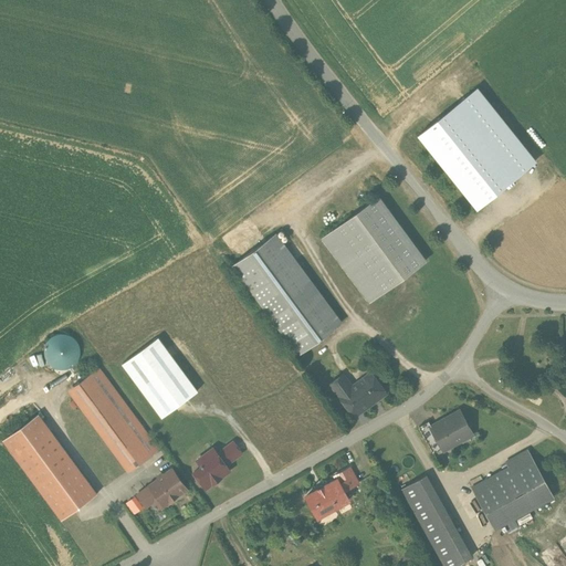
[(477,88),(418,136),(477,209),(535,161),(477,88)]
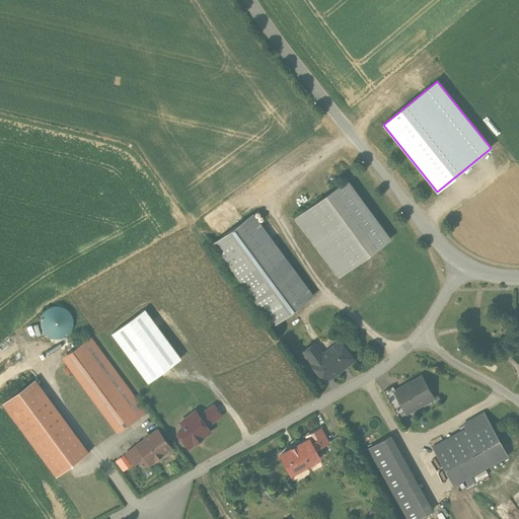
[(347,180),(295,219),(339,278),(390,239),(347,180)]
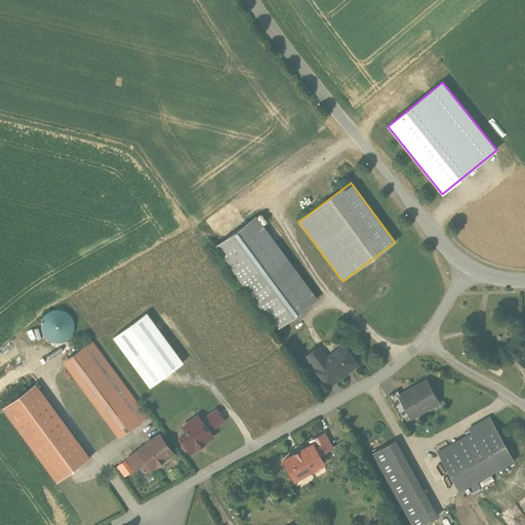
[(316,300),(255,217),(215,247),(277,329),(316,300)]
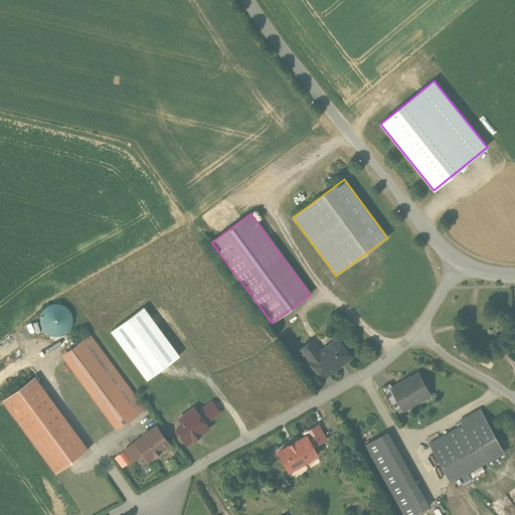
[(59,337),(64,335),(69,331),(71,326),(72,320),(71,315),(68,310),(64,306),(58,304),(53,305),(47,307),(43,310),(40,315),(39,321),(41,327),(44,331),(48,335),(53,337),(59,337)]
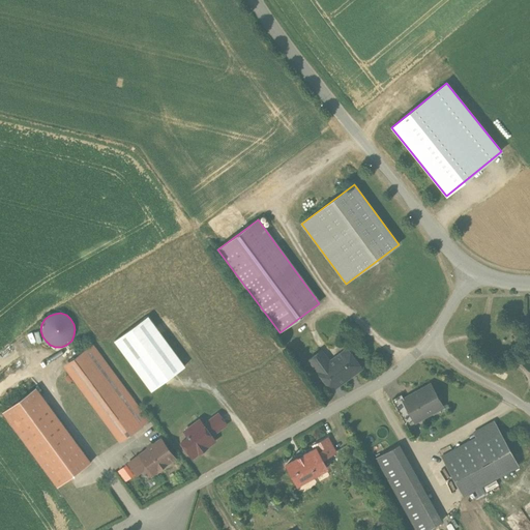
[(148,317),(114,342),(151,391),(185,366),(148,317)]
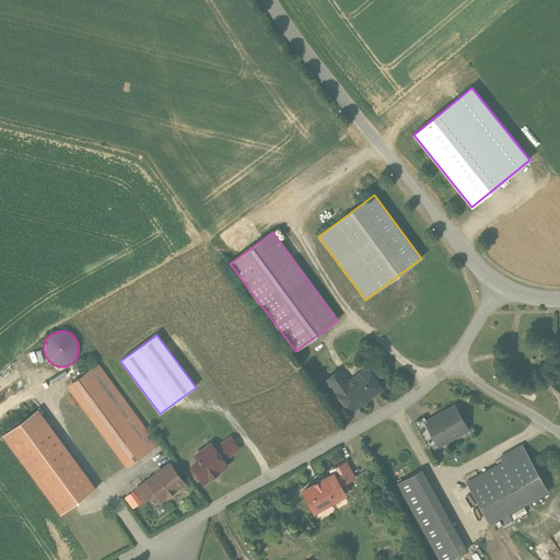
[(132,463),(155,445),(97,365),(67,388),(125,467),(132,463)]
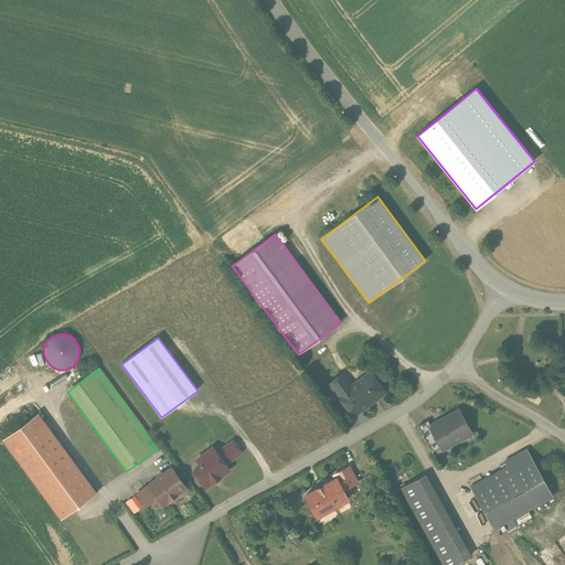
[(361,411),(385,393),(371,373),(350,388),(341,376),(342,375),(342,374),(329,384),(339,397),(338,397),(353,418),(362,412),(361,411)]
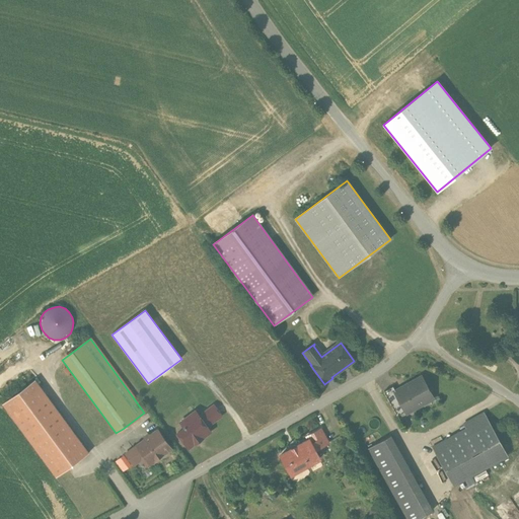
[(394,391),(404,412),(423,401),(425,403),(433,399),(421,377),(394,391)]
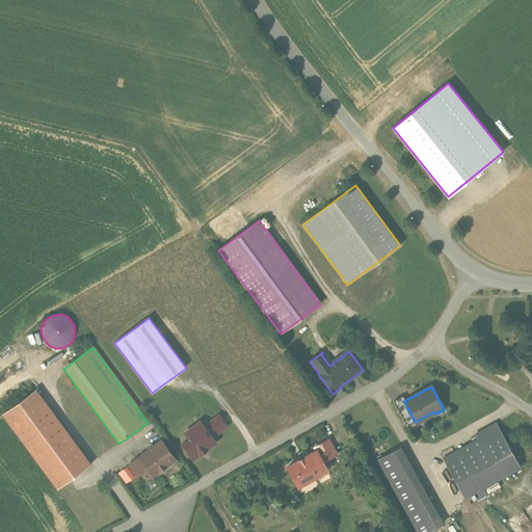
[(57,489),(91,464),(35,390),(2,414),(57,489)]
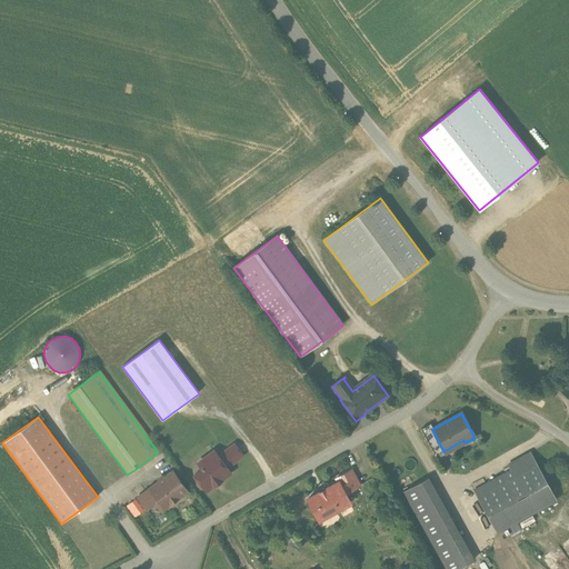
[(432,429),(430,425),(420,430),(436,456),(443,451),(432,429)]
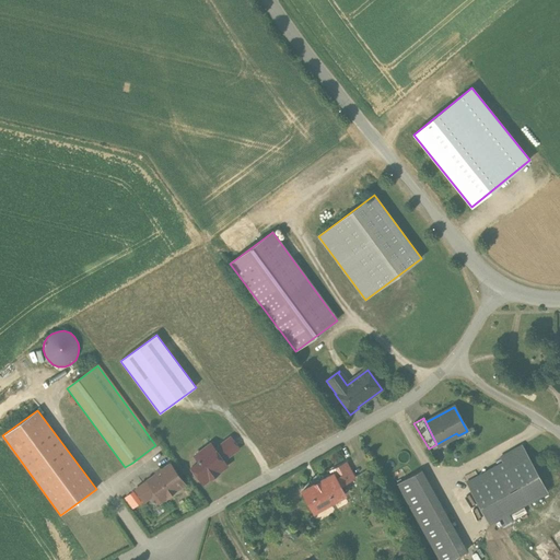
[(214,450),(223,461),(240,450),(231,438),(214,450)]
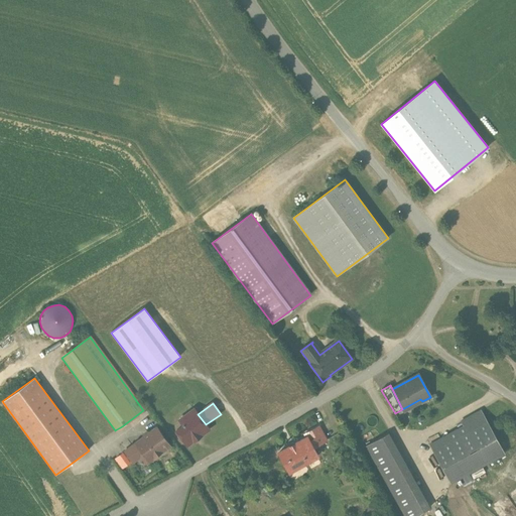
[(206,424),(198,414),(195,409),(179,420),(183,425),(176,431),(187,445),(194,441),(192,440),(201,434),(202,435),(210,429),(206,424)]
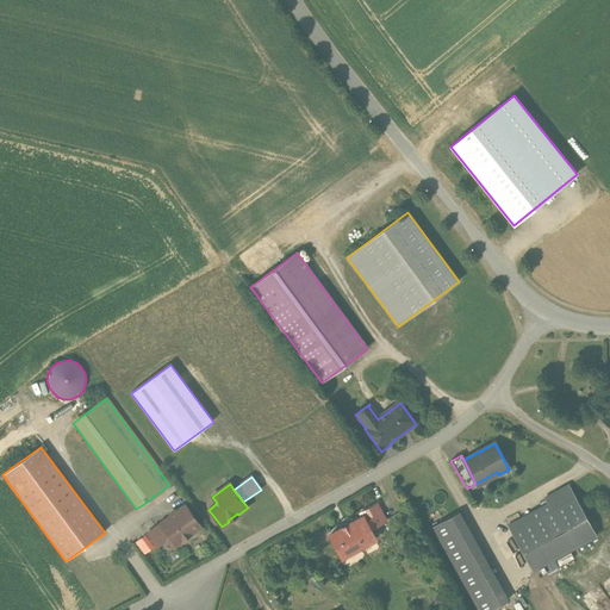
[(596,536),(568,486),(545,499),(548,504),(508,526),(533,571),(596,536)]
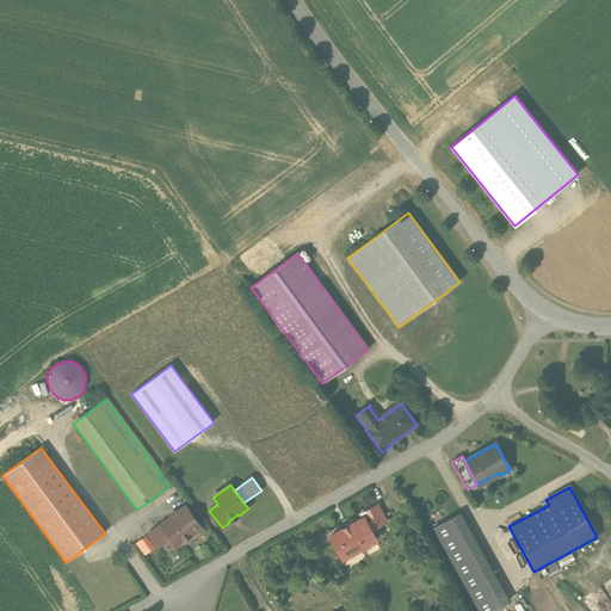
[(362,514),(363,518),(364,518),(370,530),(386,522),(377,506),(362,514)]
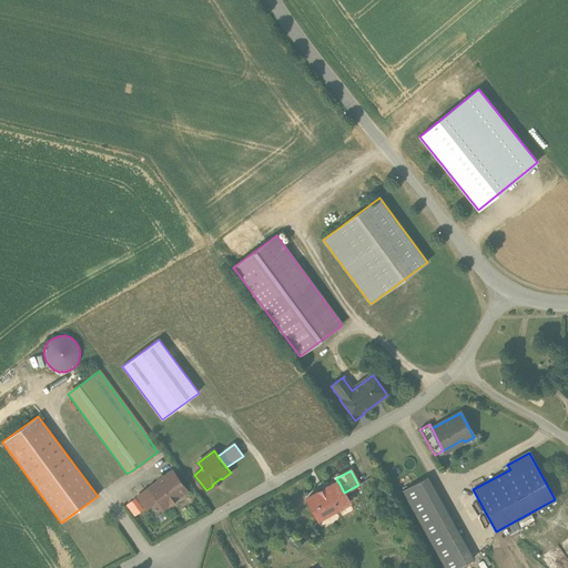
[(159,500),(155,503),(161,510),(186,492),(172,472),(150,488),(159,500)]
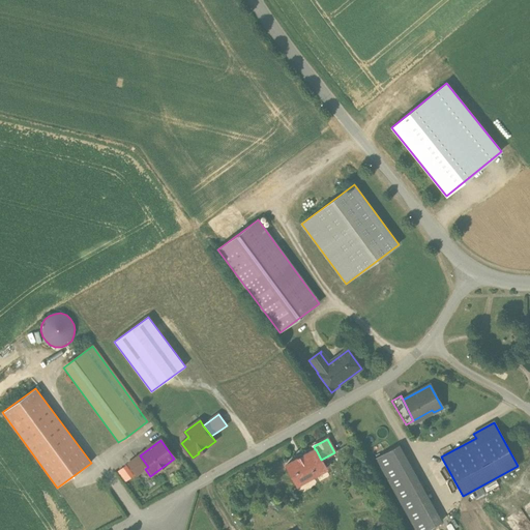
[(427,529),(441,522),(399,446),(376,459),(415,529),(427,529)]
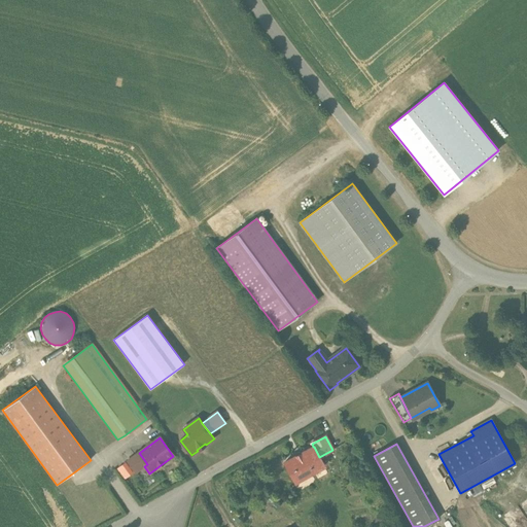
[(324,466),(319,457),(314,447),(313,447),(284,463),(295,483),(324,466)]
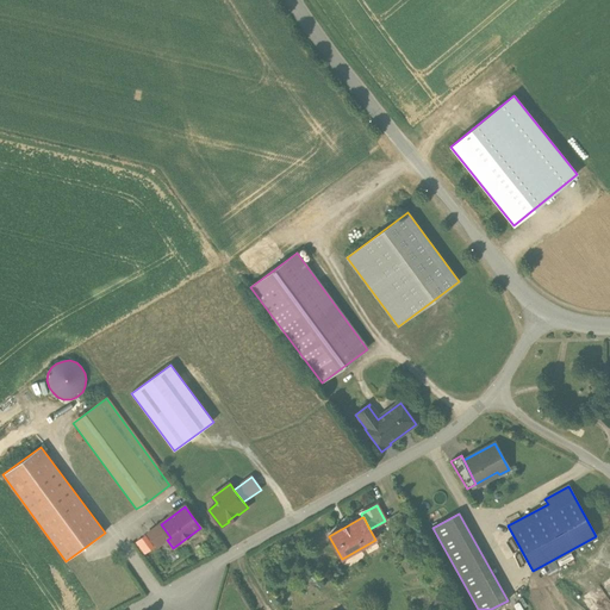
[(170,537),(161,524),(148,534),(157,547),(167,540),(170,537)]
